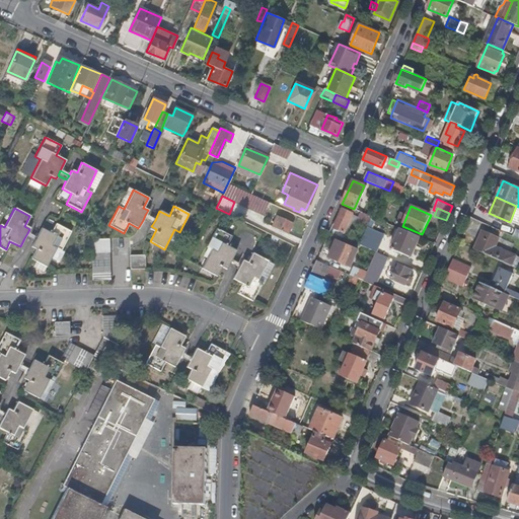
[(368,226),(372,217),(360,212),(358,216),(343,210),(332,234),(349,240),(356,221),(368,226)]
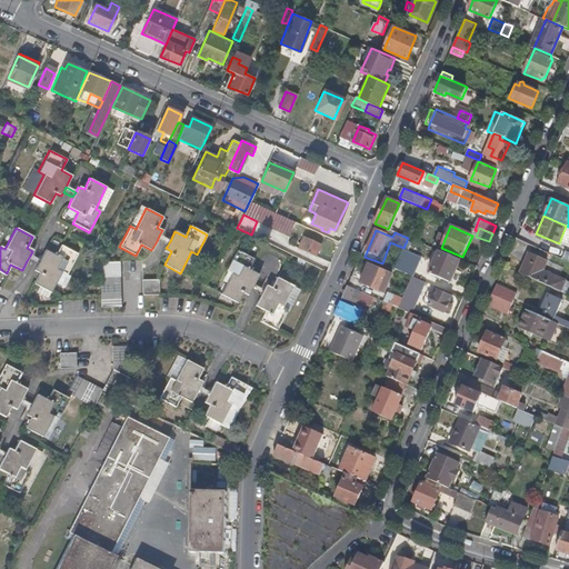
[(157,241),(167,247),(170,241),(159,236),(157,241)]
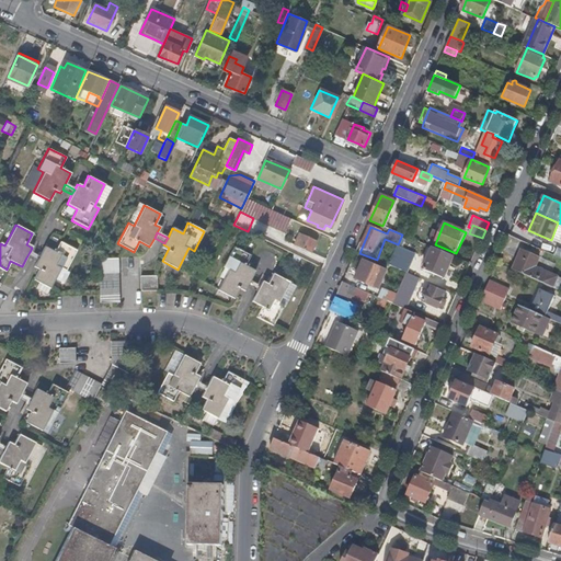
[(310,253),(316,240),(299,232),(294,245),(310,253)]
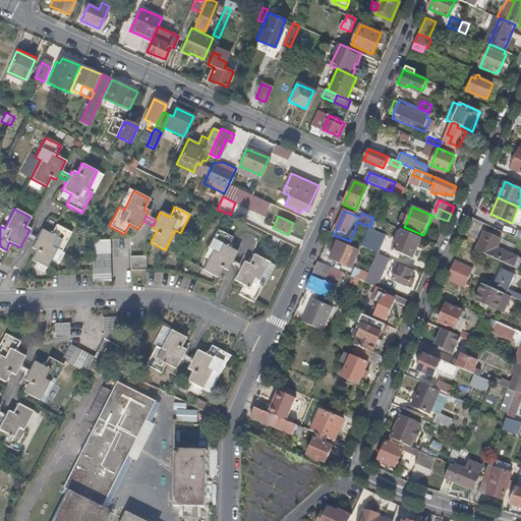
[(37,238),(34,243),(31,248),(36,250),(32,259),(36,263),(46,268),(51,259),(56,248),(62,251),(71,232),(56,224),(50,234),(41,229),(37,238)]
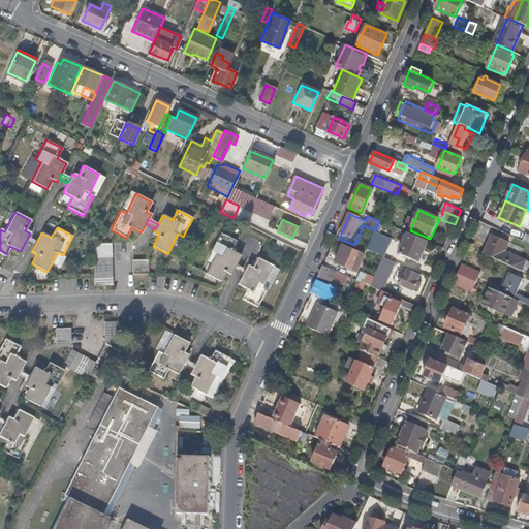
[(370,242),(384,248),(390,237),(375,230),(370,242)]
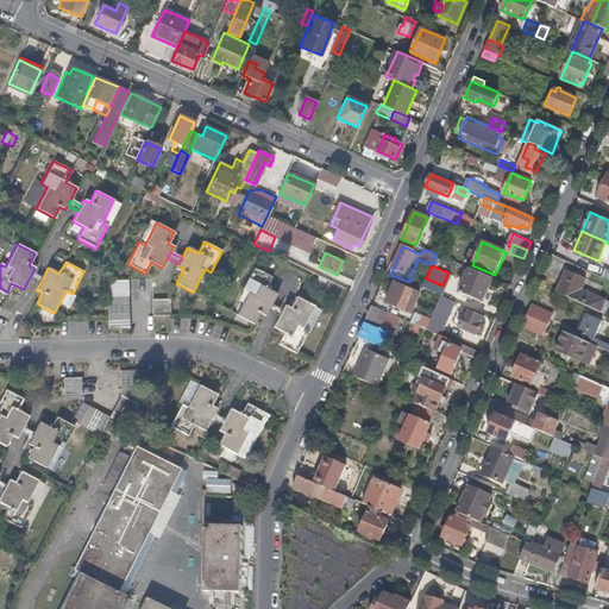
[(265,316),(268,312),(271,306),(276,294),(267,289),(271,277),(253,268),(242,290),(248,293),(236,315),(248,321),(253,324),(258,314),(265,316)]
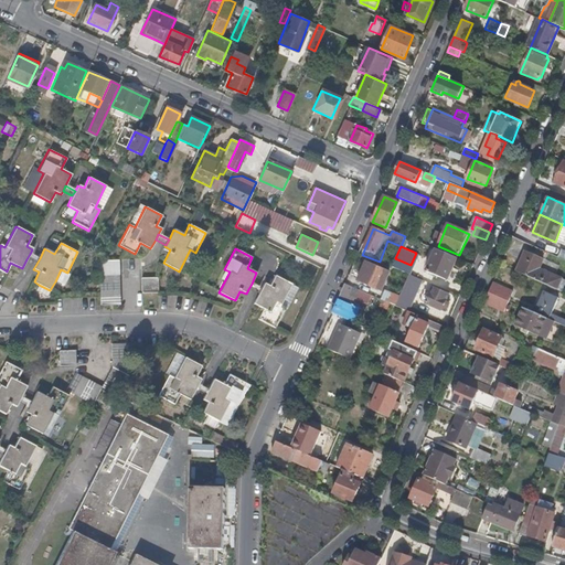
[(448,280),(457,258),(437,249),(427,270),(448,280)]
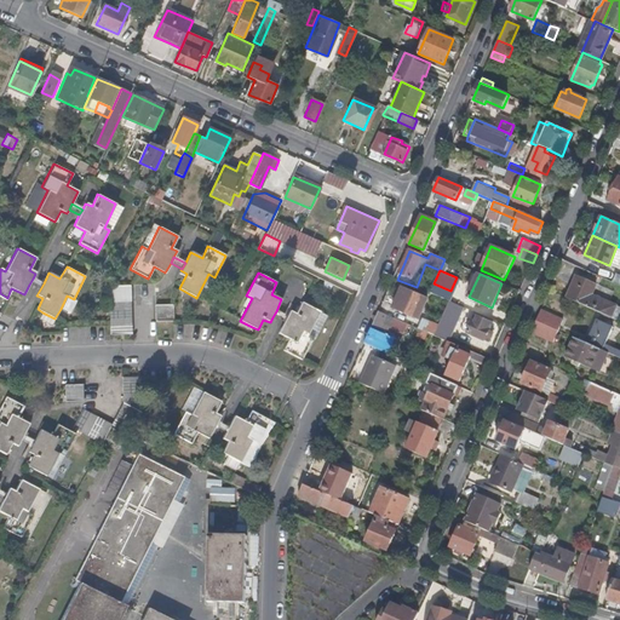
[(577,274),(567,298),(616,320),(619,310),(619,306),(604,299),(609,288),(577,274)]
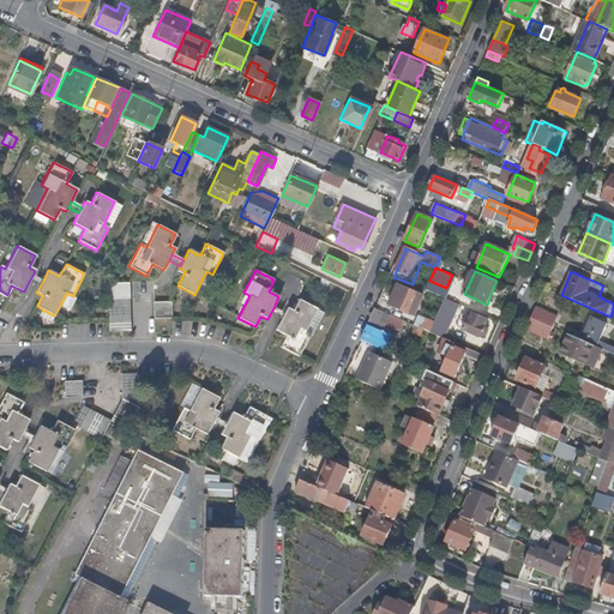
[(29,282),(40,287),(43,281),(32,276),(29,282)]
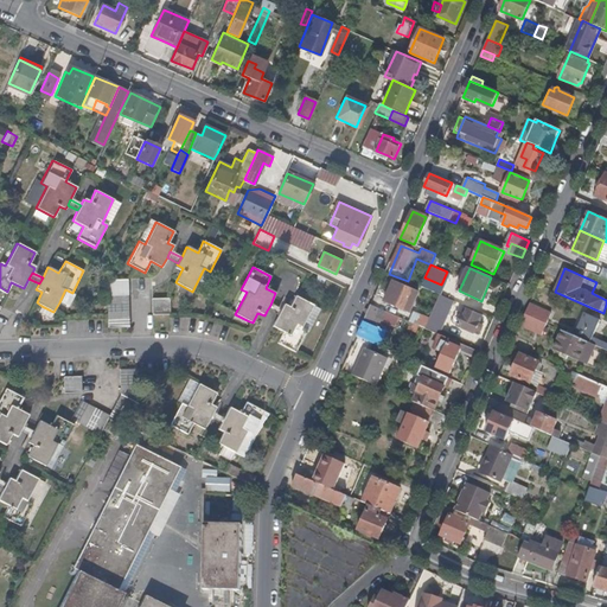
[(421,287),(438,294),(441,285),(425,278),(421,287)]
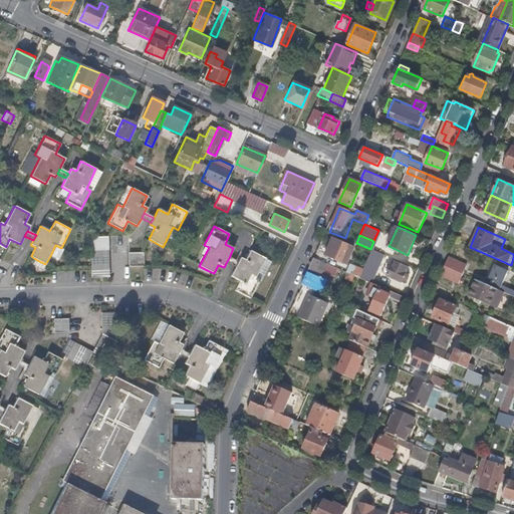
[(109,276),(107,237),(89,238),(91,277),(109,276)]
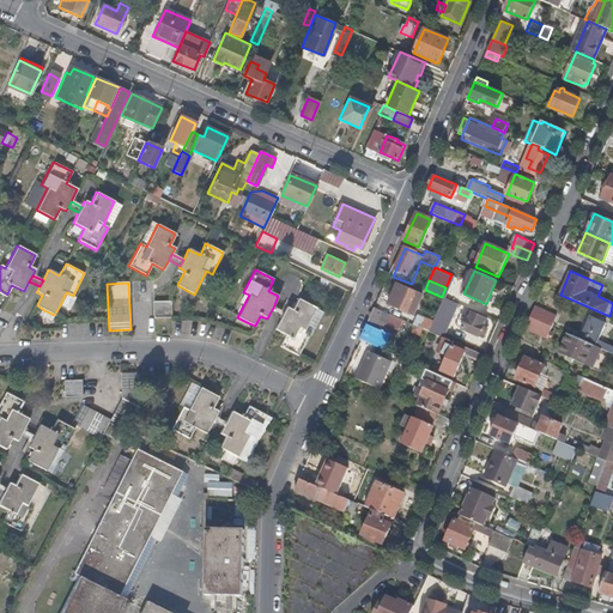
[(414,315),(423,296),(396,285),(389,304),(414,315)]
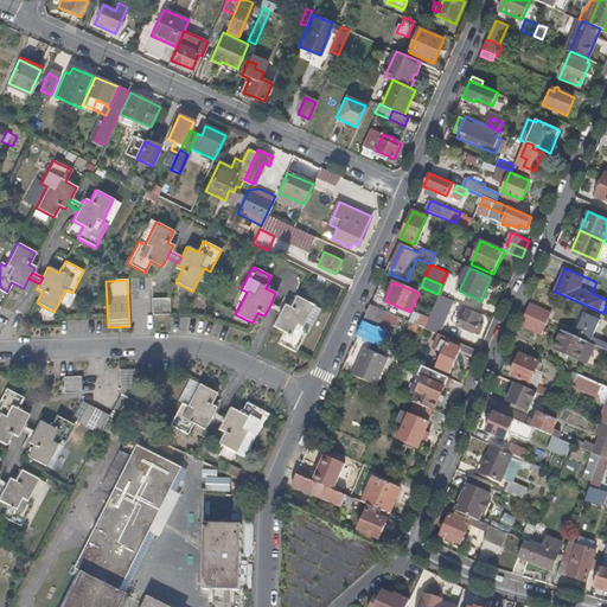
[(65,305),(72,293),(65,289),(59,302),(65,305)]
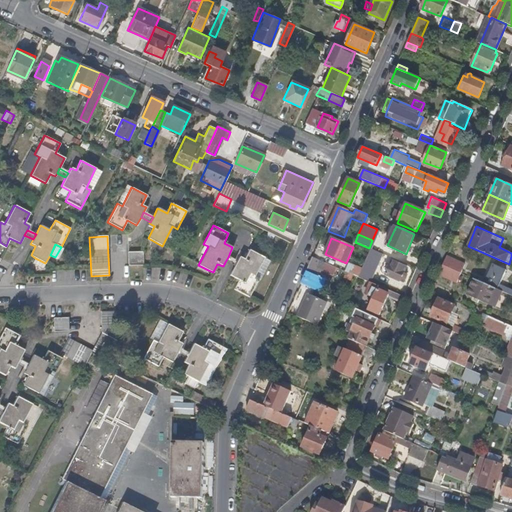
[(372,282),(384,254),(371,248),(359,276),(370,282),(372,282)]
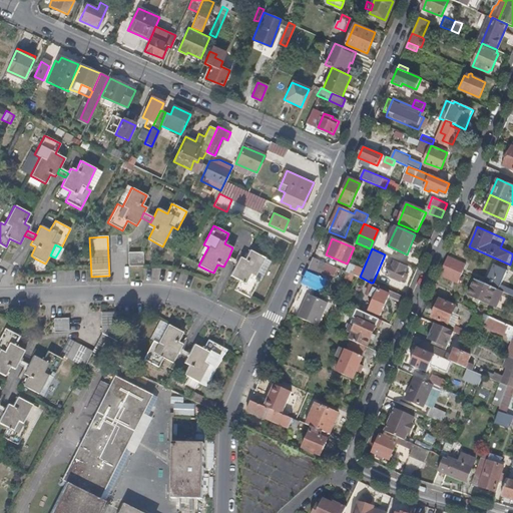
[(237,262),(234,269),(230,277),(238,281),(234,291),(249,299),(269,260),(249,250),(244,260),(239,258),(237,262)]
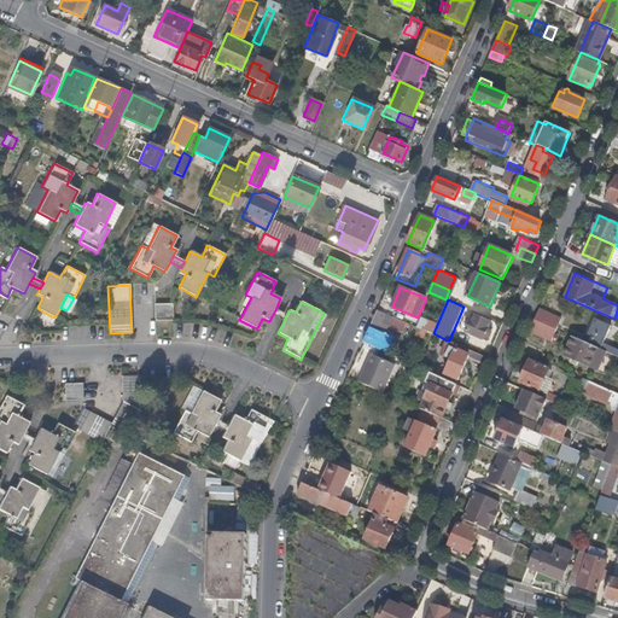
[(174,319),(174,303),(153,304),(155,320),(174,319)]
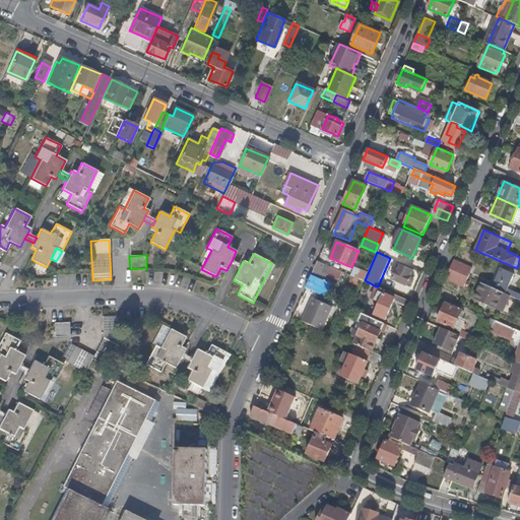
[(229,266),(238,272),(241,265),(232,261),(229,266)]
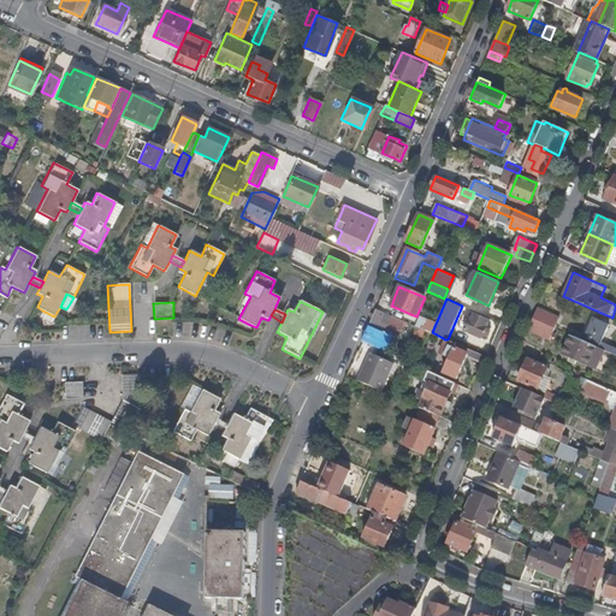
[(377,309),(362,341),(390,354),(396,338),(377,331),(380,321),(384,313),(377,309)]
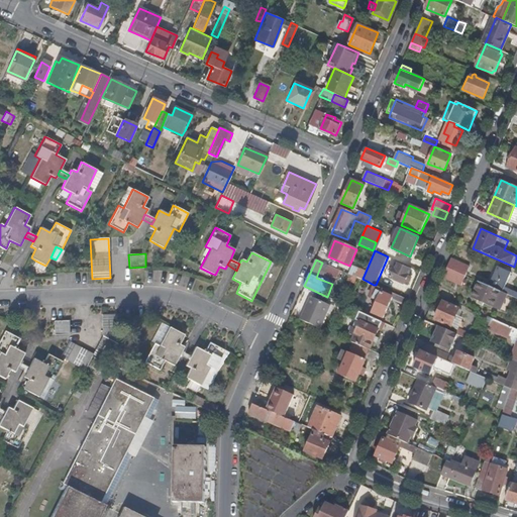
[(45,266),(35,261),(32,267),(42,272),(45,266)]
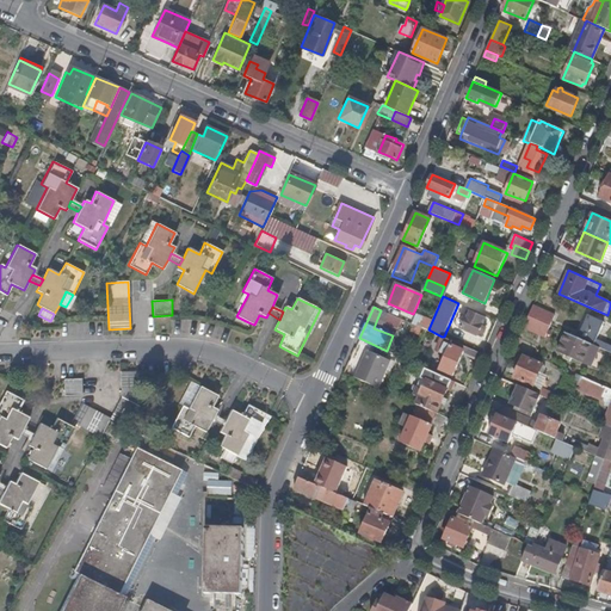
[(532,308),(529,316),(549,325),(553,318),(532,308)]
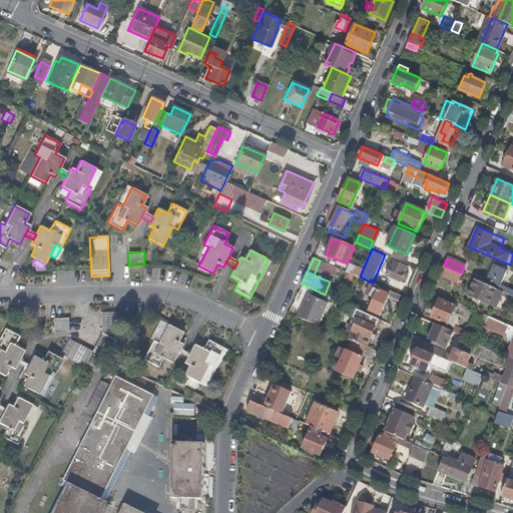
[(320,261),(317,268),(336,276),(339,269),(320,261)]
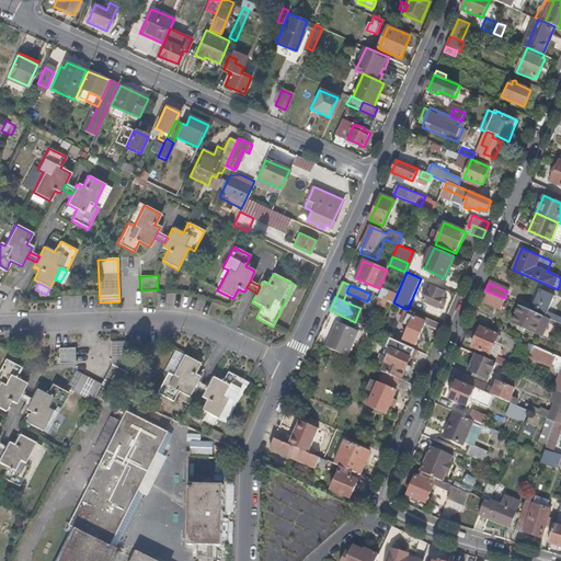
[(444,310),(447,300),(445,299),(447,293),(434,287),(432,290),(428,289),(423,301),(444,310)]
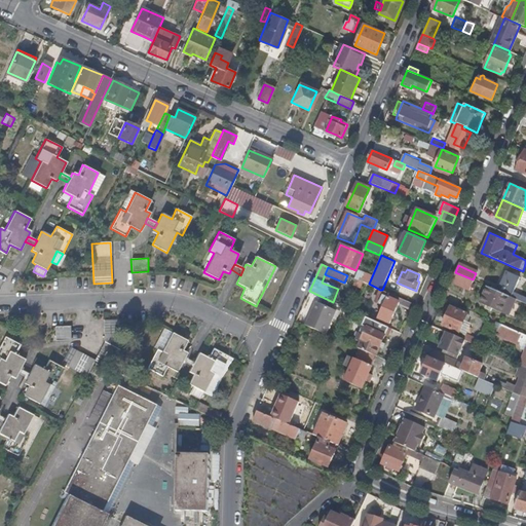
[(525,303),(525,297),(515,293),(521,277),(506,271),(498,291),(510,296),(525,303)]
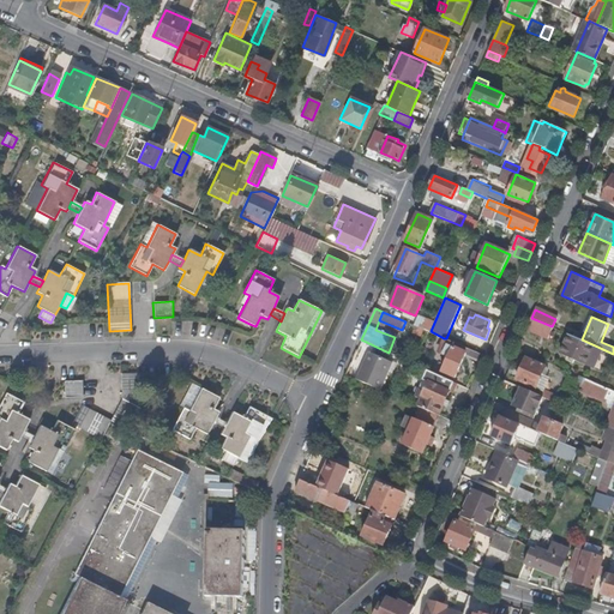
[(247,330),(250,324),(238,318),(235,324),(247,330)]
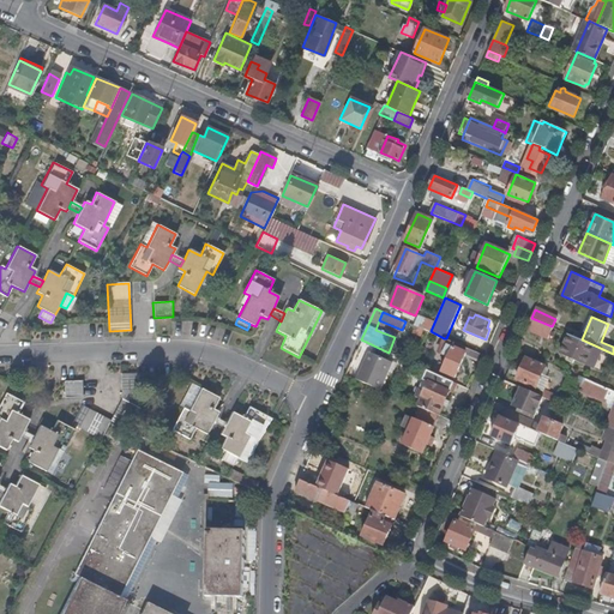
[(531,318),(527,327),(553,338),(557,329),(552,326),(531,318)]
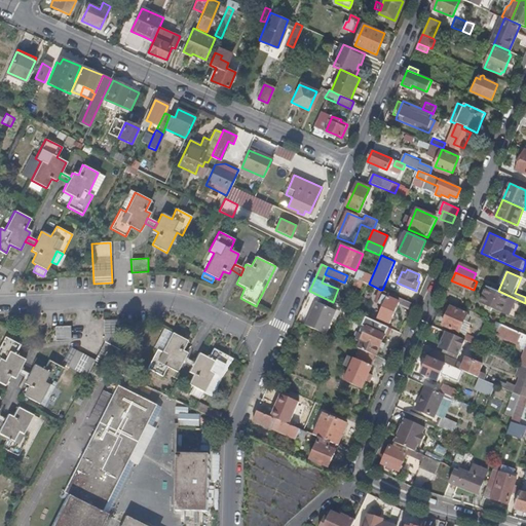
[(361,288),(363,282),(348,275),(346,282),(361,288)]
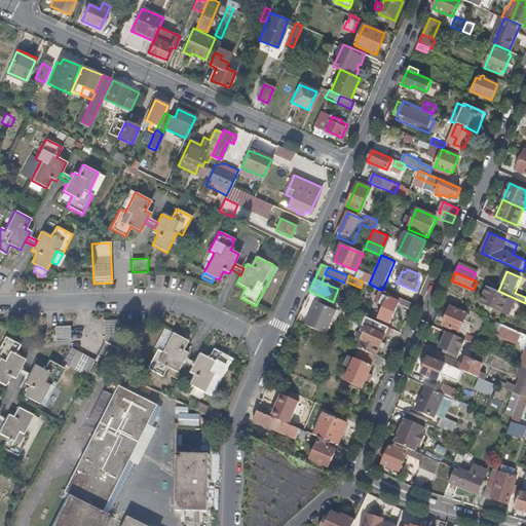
[(498,291),(487,286),(480,302),(503,311),(510,296),(498,291)]
